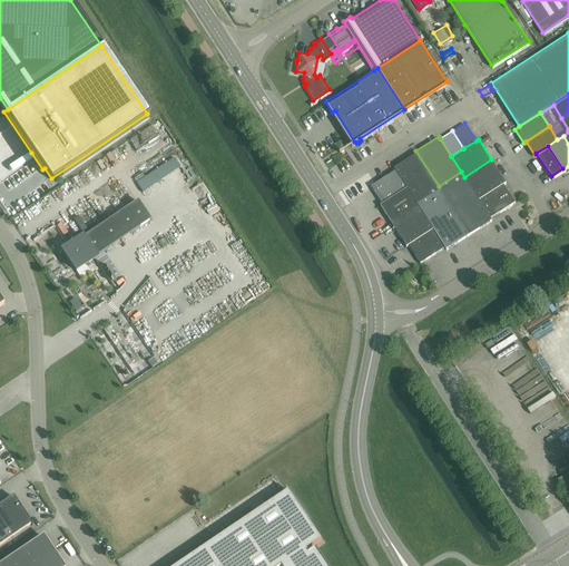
[(133,173),(138,182),(176,158),(170,148),(133,173)]
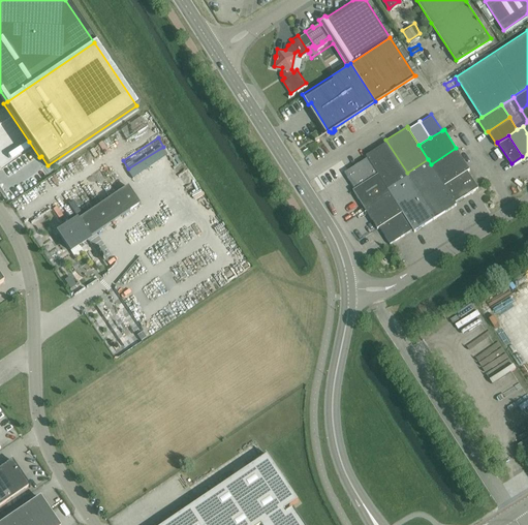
[(407,173),(385,140),(365,153),(366,155),(377,172),(386,186),(407,173)]
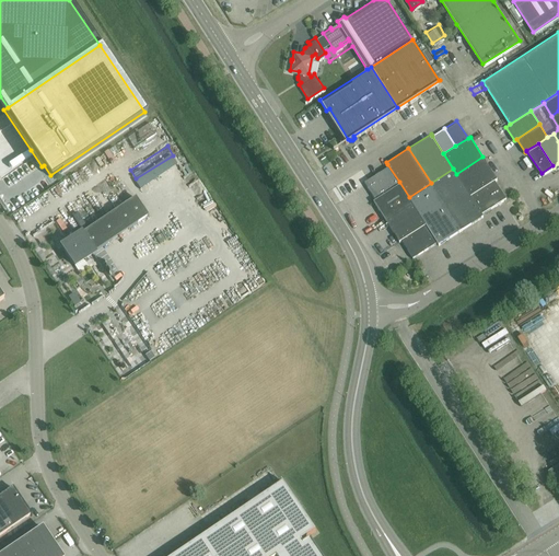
[(496,177),(482,157),(456,174),(469,194),(481,186),(493,178),(496,177)]
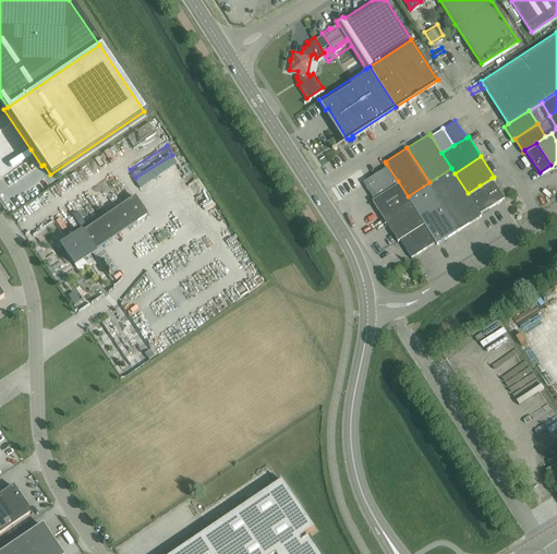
[(386,164),(362,179),(373,196),(373,197),(398,181),(386,164)]
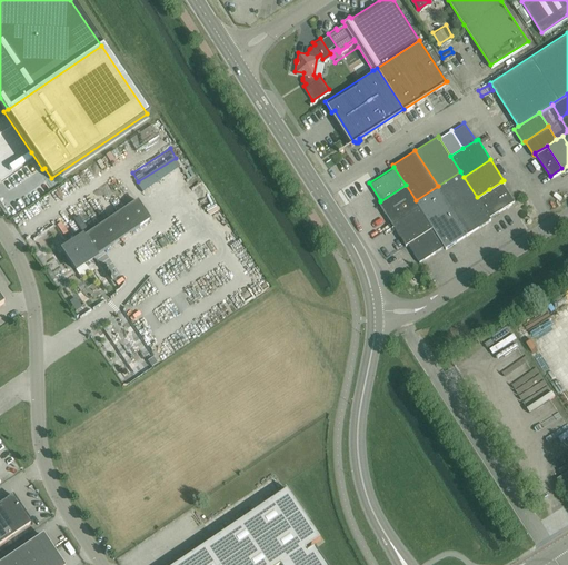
[(460,171),(438,186),(467,231),(489,217),(488,215),(477,197),(464,177),(460,171)]
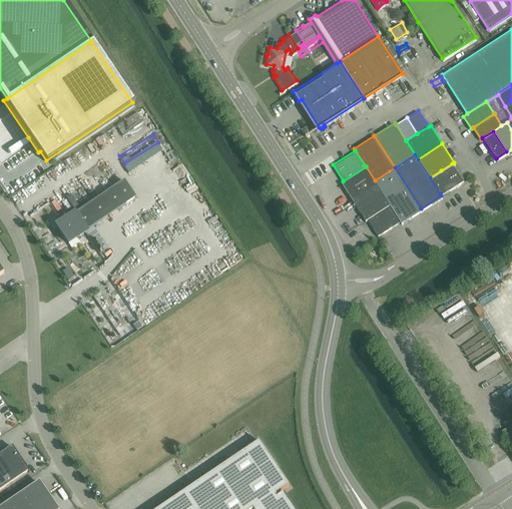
[(462,179),(452,163),(441,170),(451,186),(462,179)]
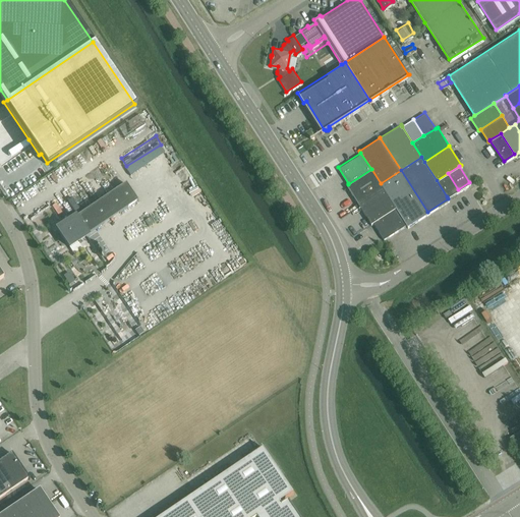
[(348,184),(348,183),(346,185),(358,204),(383,188),(381,183),(371,169),(348,184)]
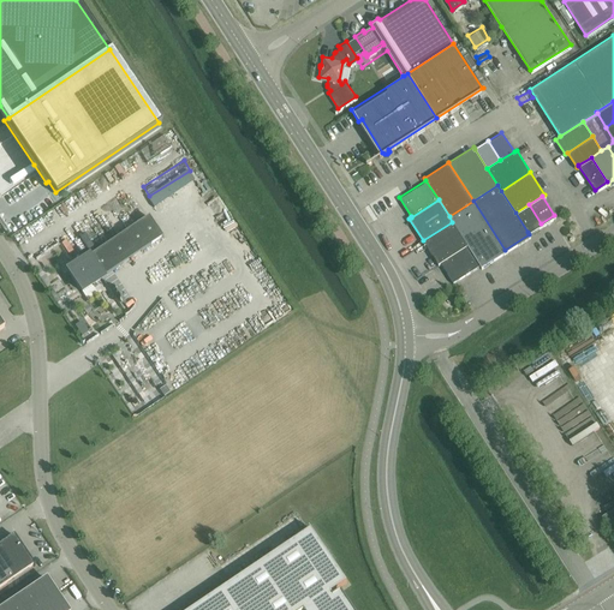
[(505,250),(474,201),(449,216),(452,222),(466,244),(478,263),(480,265),(505,250)]
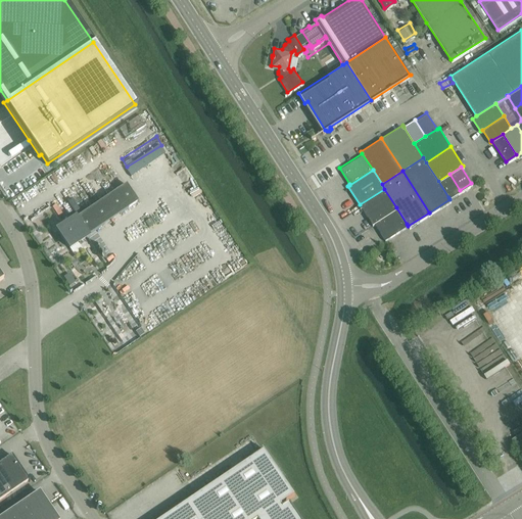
[(460,190),(449,174),(438,181),(448,197),(460,190)]
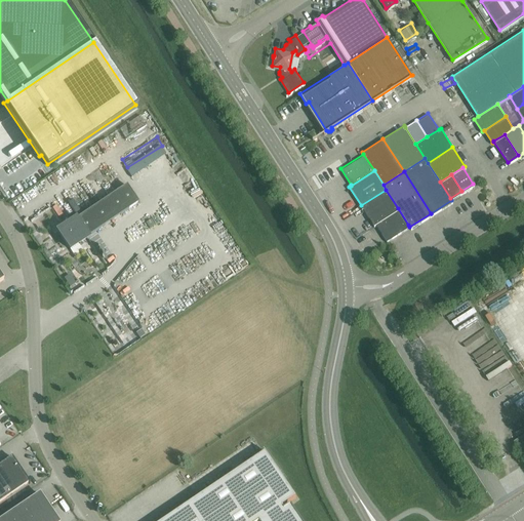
[(69,246),(137,199),(125,182),(56,228),(69,246)]
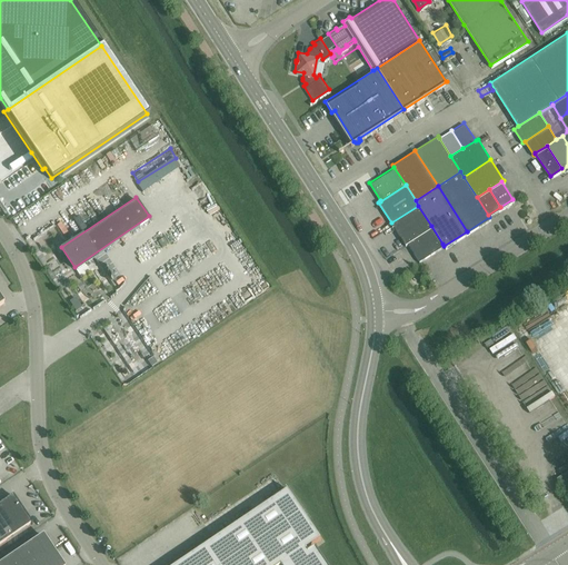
[(418,206),(391,222),(405,244),(407,241),(431,226),(418,206)]
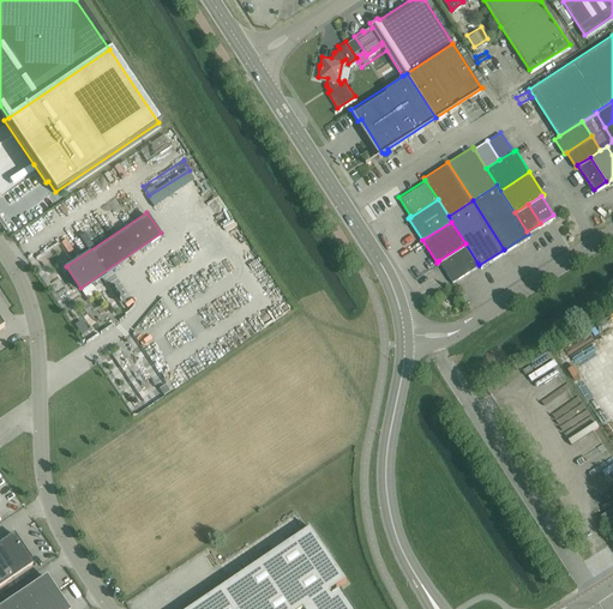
[(478,263),(466,243),(439,260),(451,281),(478,263)]
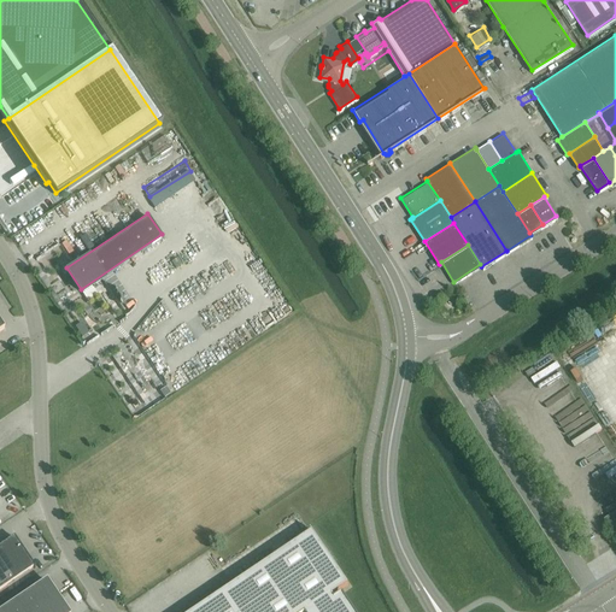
[(107,294),(125,286),(121,275),(103,283),(107,294)]
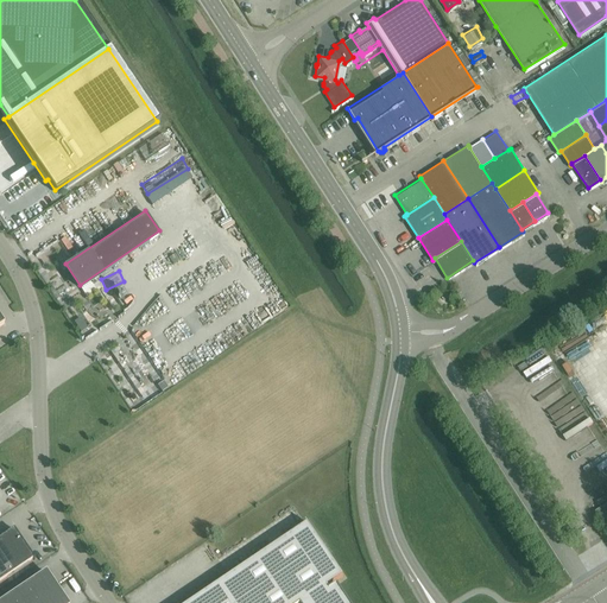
[(280,290),(269,298),(272,305),(285,297),(280,290)]
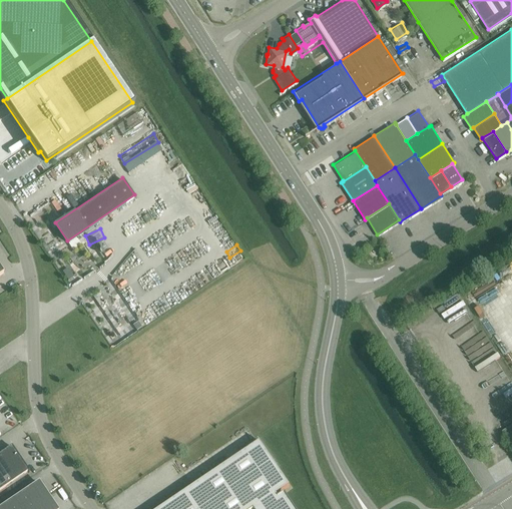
[(87,263),(73,272),(77,277),(90,268),(87,263)]
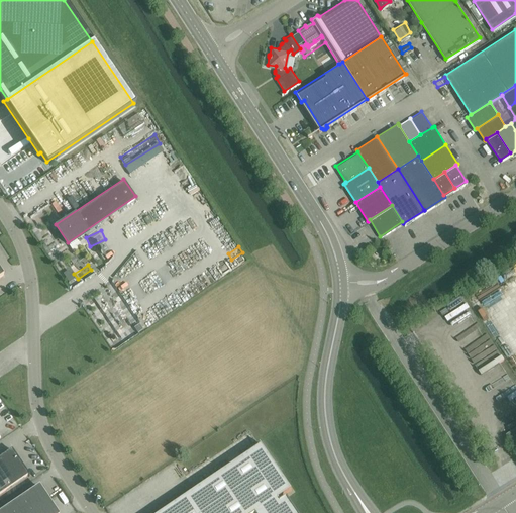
[(125,295),(132,289),(129,284),(121,289),(125,295)]
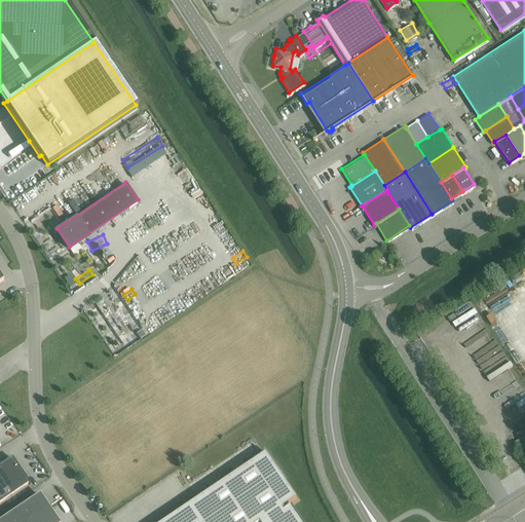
[(101,306),(113,306),(113,299),(111,299),(111,293),(106,292),(106,299),(101,299),(101,306)]
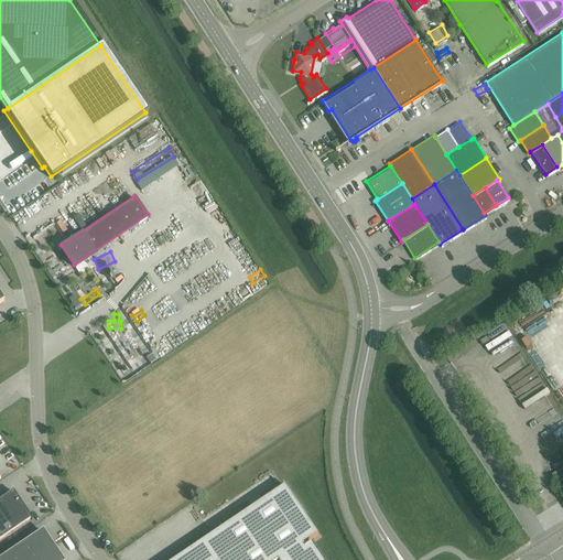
[(551,472),(554,477),(562,471),(562,464),(551,472)]
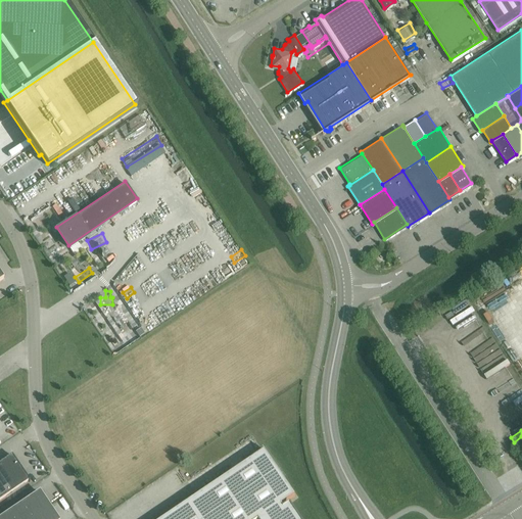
[(300,518),(288,501),(282,505),(280,502),(293,492),(263,445),(262,446),(263,447),(156,518),(300,518)]
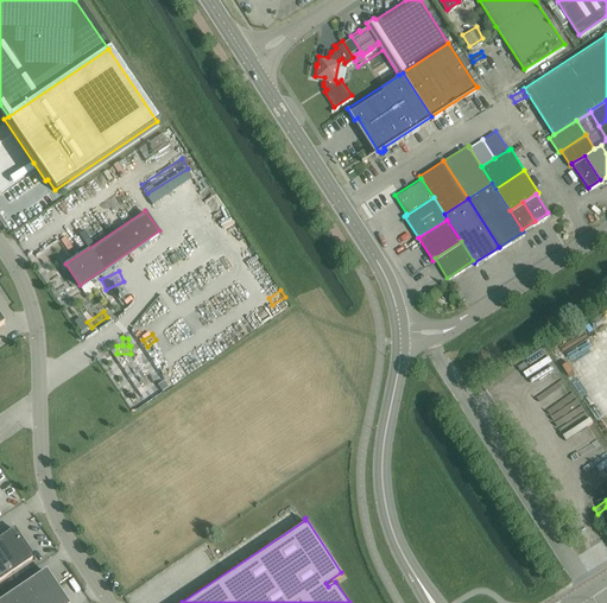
[(12,525),(0,532),(0,575),(32,554),(17,532),(12,525)]
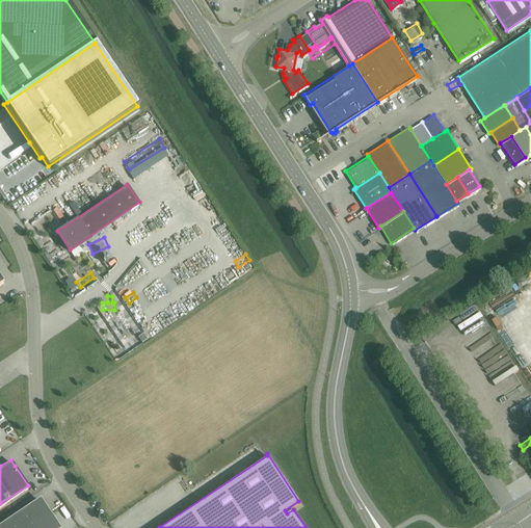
[(179,466),(173,470),(180,482),(186,479),(179,466)]
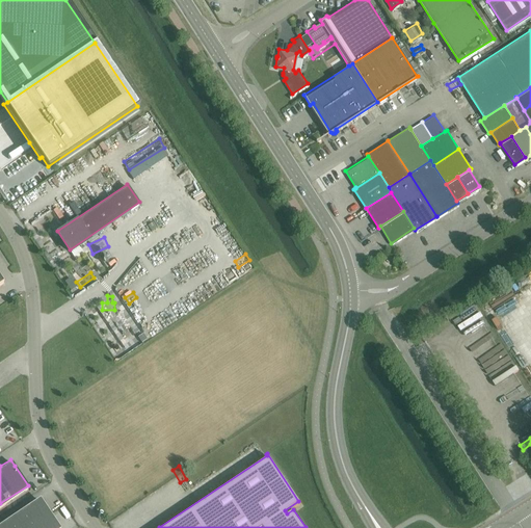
[(57,527),(36,497),(0,521),(0,527),(57,527)]
